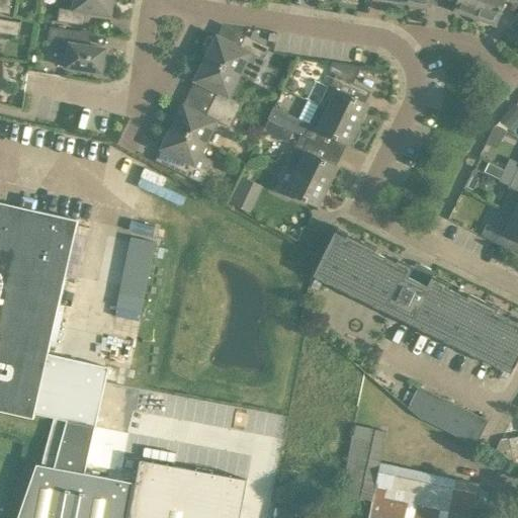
[(0,0),(0,13),(9,15),(11,0),(0,0)]
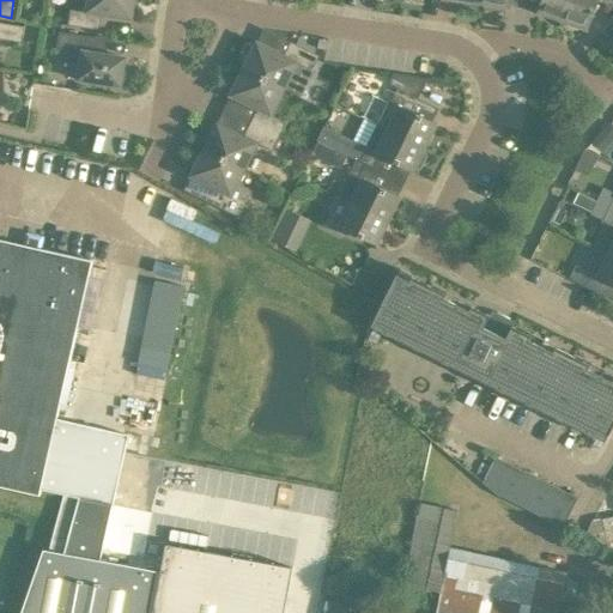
[(133,0),(87,0),(86,12),(70,10),(67,26),(99,31),(102,16),(131,20),(133,0)]
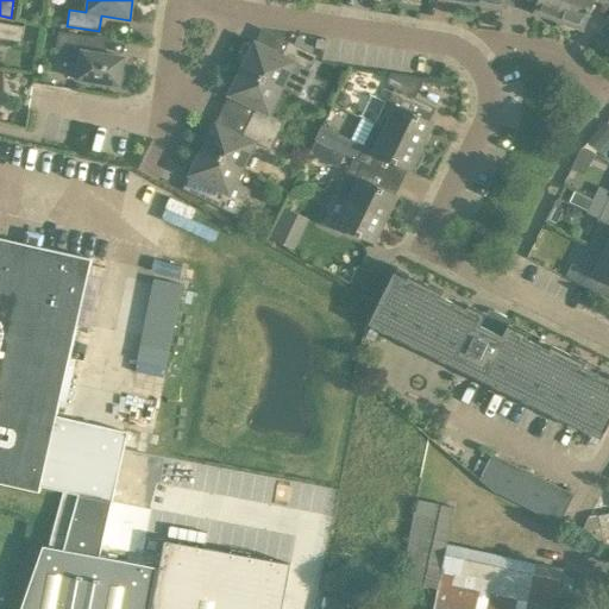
[(538,0),(534,13),(558,22),(566,0),(538,0)]
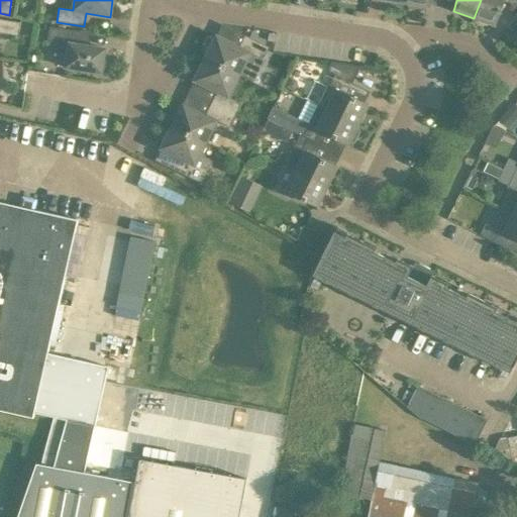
[(481,0),(474,18),(495,26),(504,0),(481,0)]
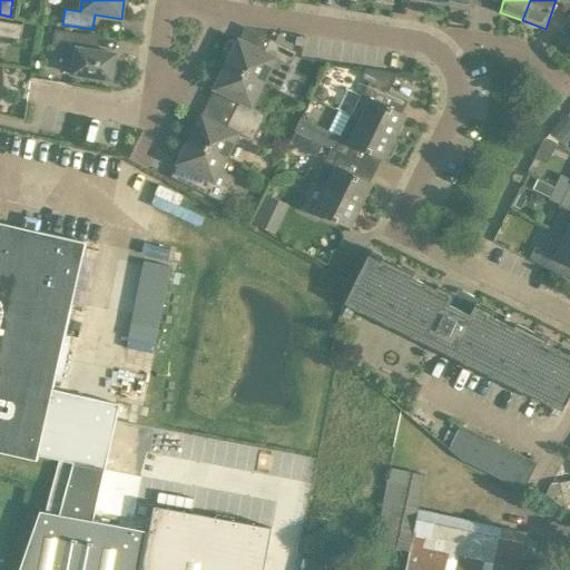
[(0,37),(20,40),(22,26),(0,21),(0,37)]
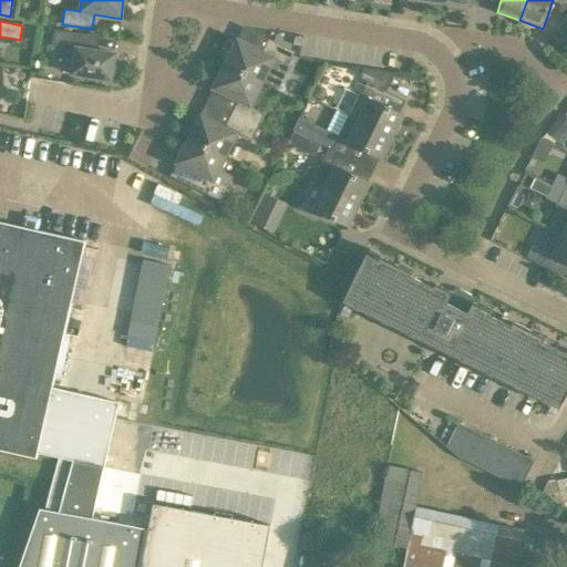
[(90,35),(63,31),(59,59),(74,61),(72,74),(111,81),(115,54),(88,50),(90,35)]
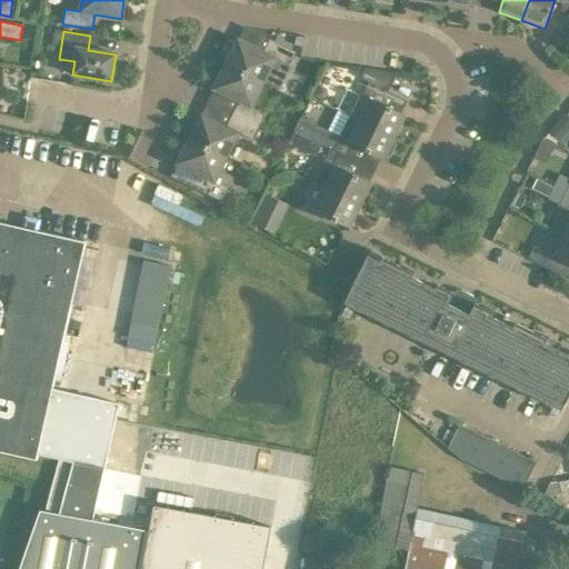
[(238,40),(226,65),(263,83),(276,59),(289,66),(296,52),(269,39),(262,52),(238,40)]
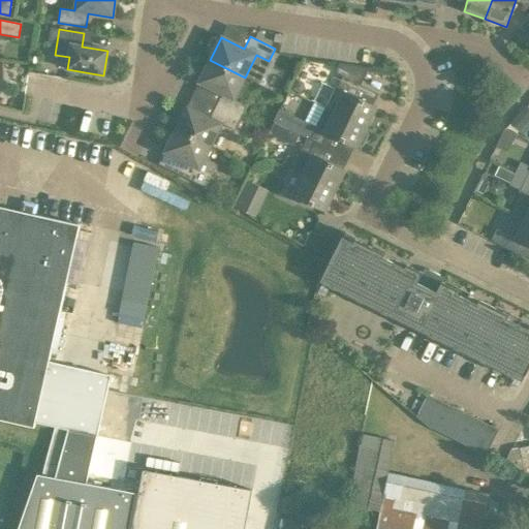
[(210,60),(199,83),(221,94),(216,106),(241,119),(247,106),(235,99),(245,78),(210,60)]
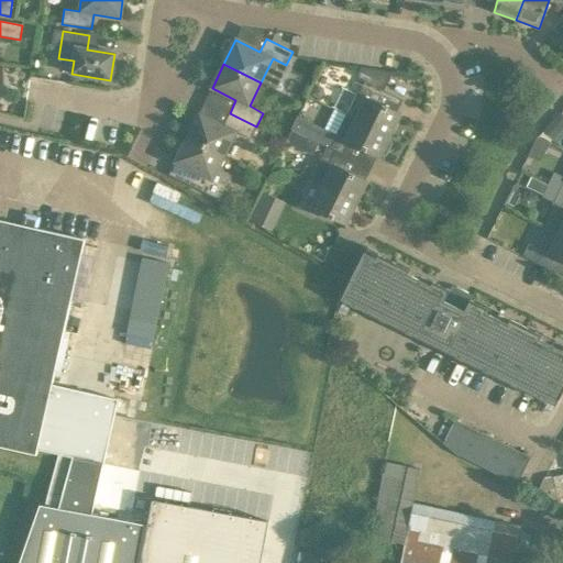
[(345,114),(390,136),(401,114),(377,103),(393,73),(361,68),(356,77),(364,80),(357,94),(356,92),(345,114)]
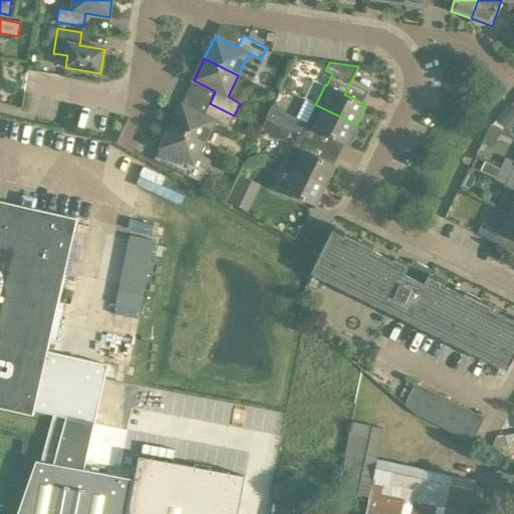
[(182,103),(171,126),(205,143),(216,120),(204,114),(182,103)]
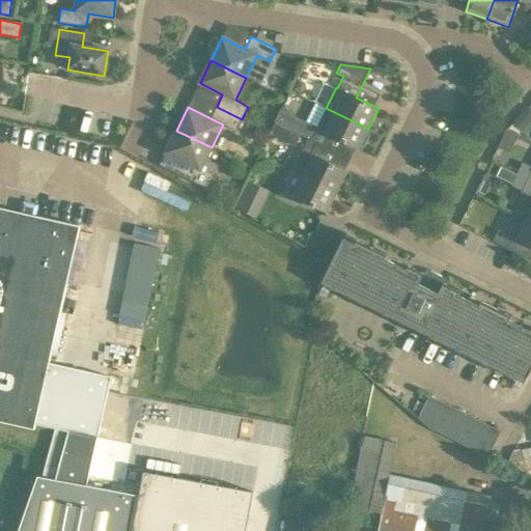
[(326,108),(317,127),(282,109),(275,122),(300,134),(308,139),(323,146),(329,135),(358,149),(360,146),(364,145),(369,135),(367,130),(368,129),(326,108)]
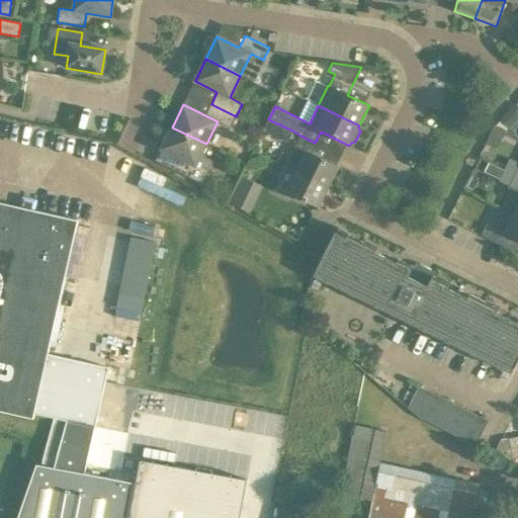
[(510,124),(517,117),(517,106),(505,117),(510,124)]
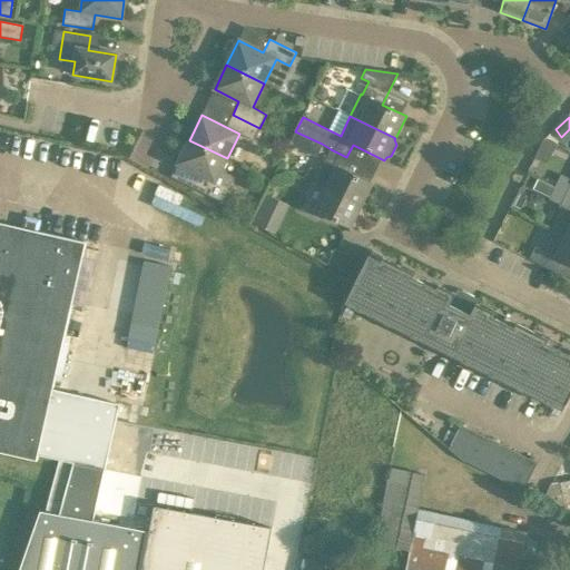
[(295,131),(295,130),(290,141),(316,155),(322,144),(295,131)]
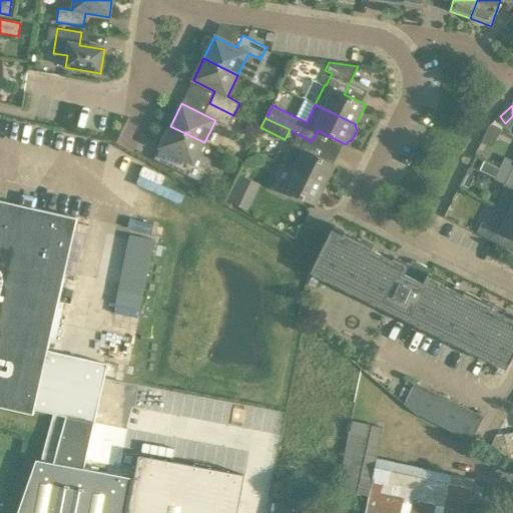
[(204,142),(170,126),(159,148),(181,158),(175,170),(200,182),(211,160),(198,154),(204,142)]
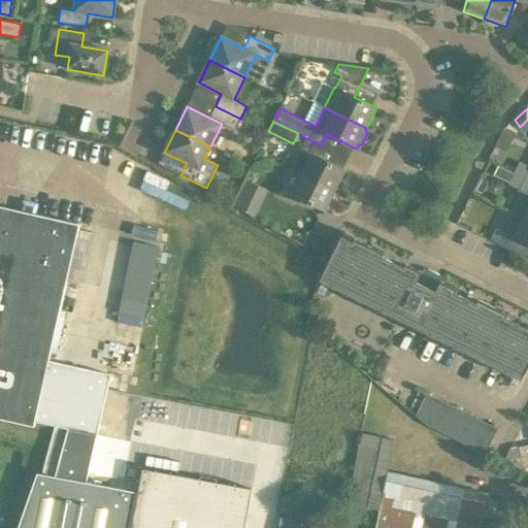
[(321,145),(306,138),(296,158),(306,163),(301,174),(335,191),(344,171),(316,156),(321,145)]
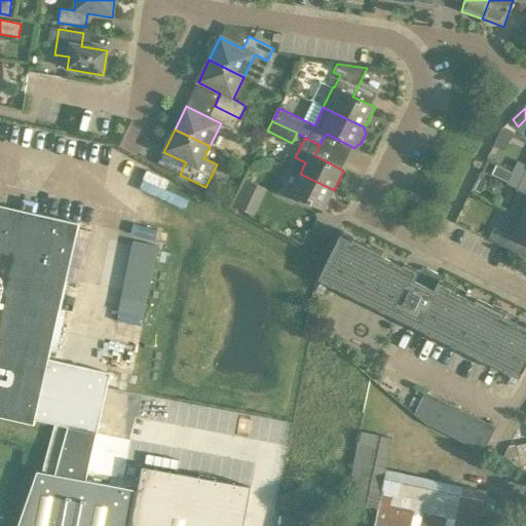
[(525,164),(518,161),(512,173),(525,179),(525,164)]
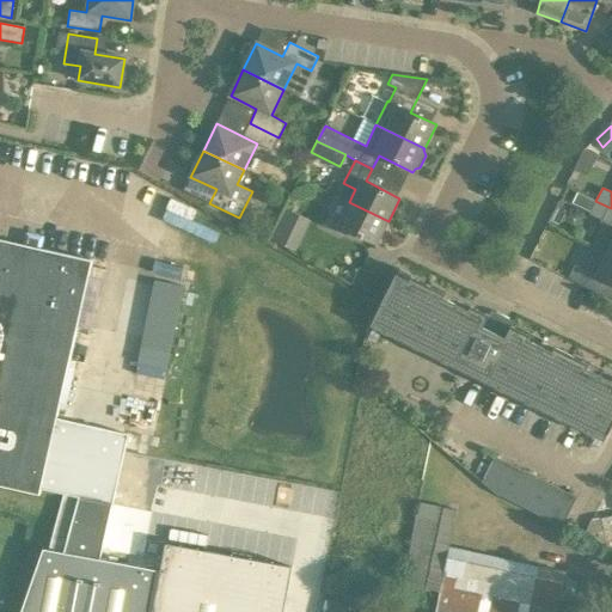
[(603,220),(591,244),(611,255),(611,208),(595,201),(589,214),(603,220)]
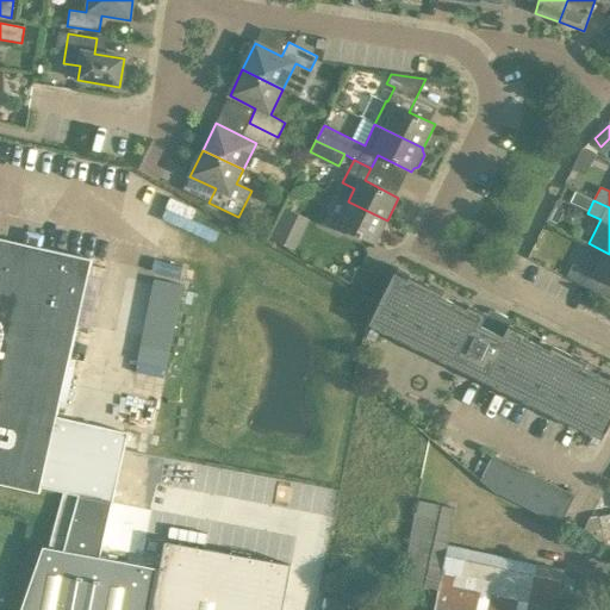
[(387,221),(348,201),(342,215),(329,209),(322,224),(335,231),(338,226),(375,244),(387,221)]
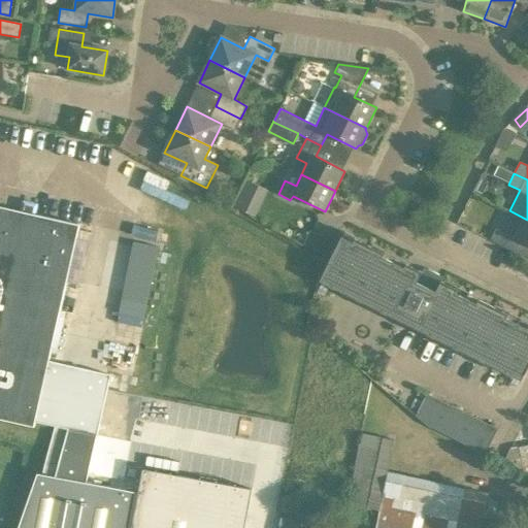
[(246,179),(233,206),(255,217),(267,191),(246,179)]
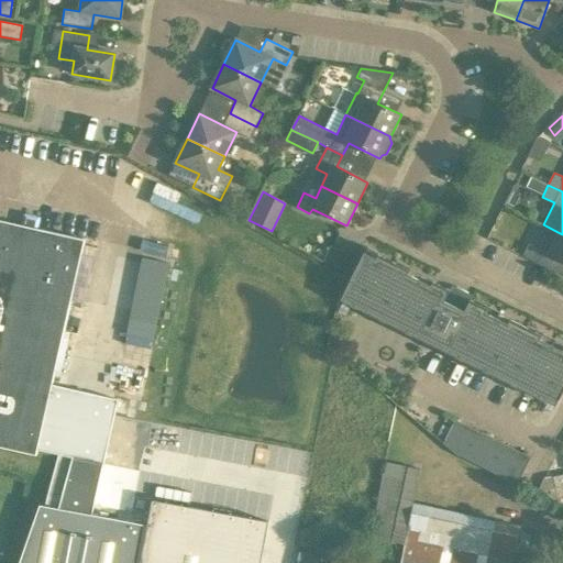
[(0,220),(0,448),(36,456),(37,451),(58,455),(51,486),(45,506),(92,515),(103,466),(116,412),(117,408),(118,399),(52,385),(72,301),(81,254),(85,240),(34,229),(36,221),(26,219),(24,227),(0,220)]
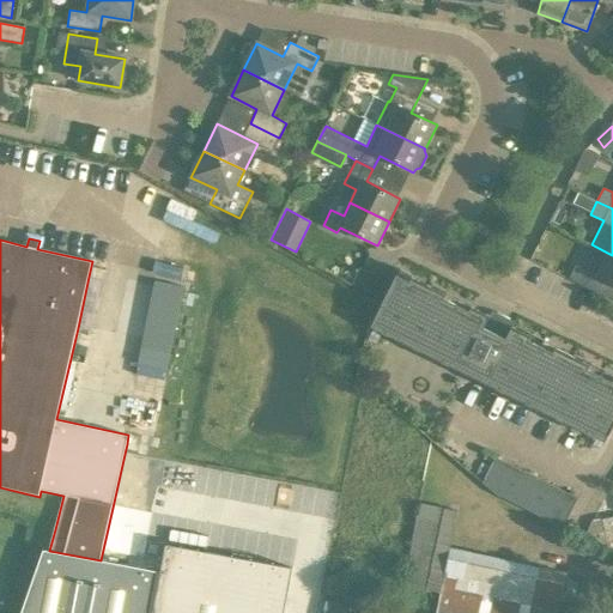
[(612,255),(592,244),(592,246),(608,254),(596,277),(612,284),(612,255)]
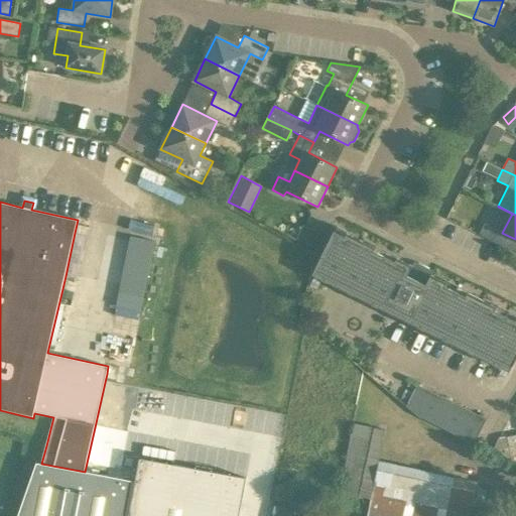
[(139,221),(136,235),(161,241),(164,227),(139,221)]
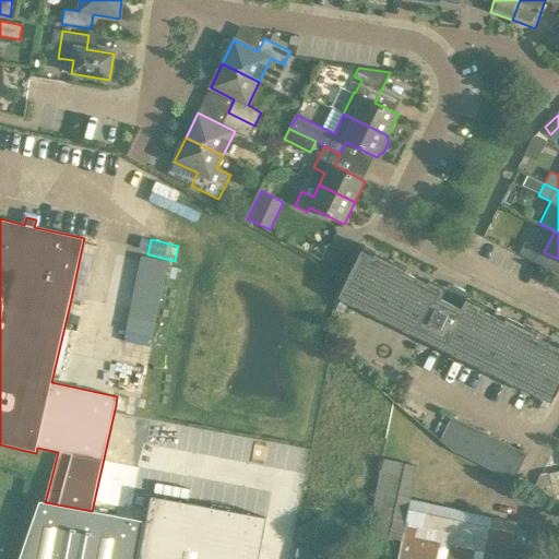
[(521,256),(534,262),(539,249),(526,244),(521,256)]
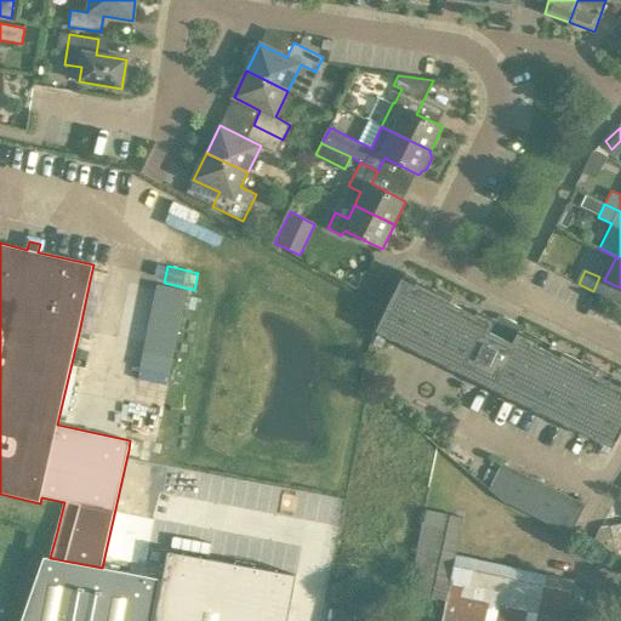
[(364,272),(357,288),(369,294),(377,278),(364,272)]
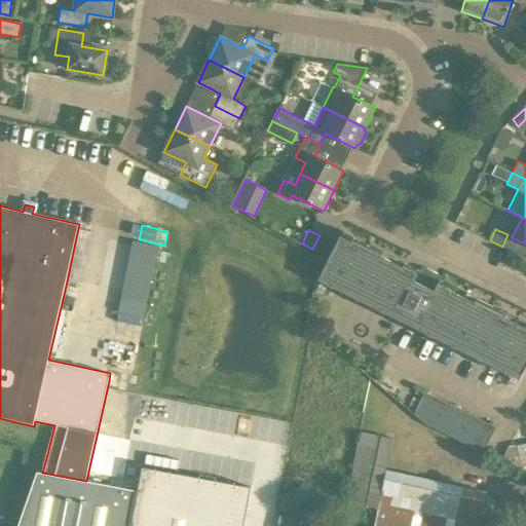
[(445,335),(471,347),(496,360),(523,373),(525,366),(525,327),(525,328),(515,323),(504,317),(506,313),(492,306),(477,299),(475,303),(464,297),(453,292),(455,288),(440,280),(439,282),(428,276),(419,272),(420,271),(405,263),(403,266),(381,256),(383,253),(368,246),(353,238),(351,241),(340,236),(322,274),(347,287),(373,300),(400,312),(404,305),(422,314),(419,323),(445,335)]
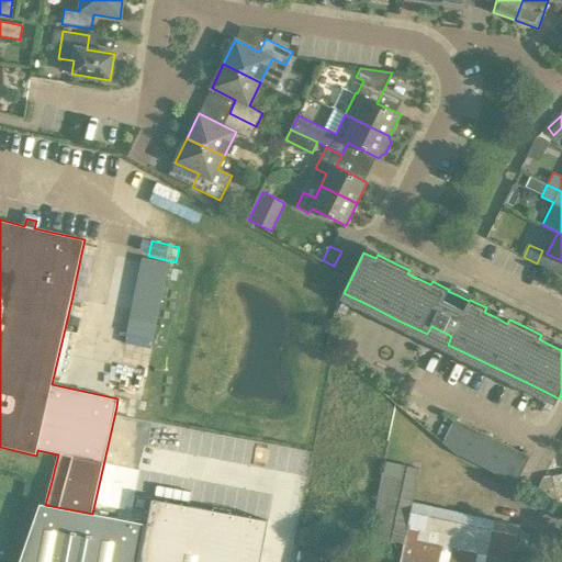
[(113,391),(142,397),(166,280),(137,274),(113,391)]
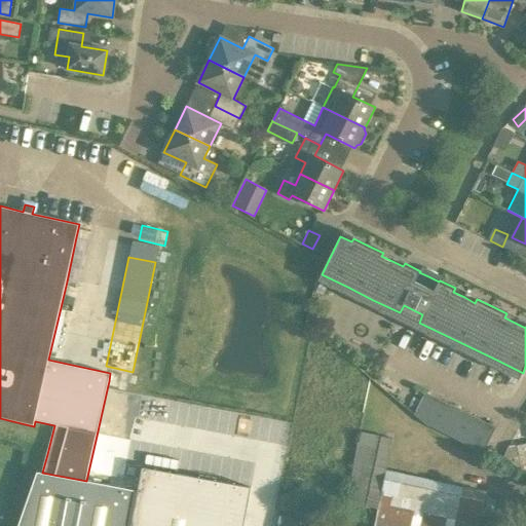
[(426,425),(483,453),(496,427),(425,392),(414,414),(426,425)]
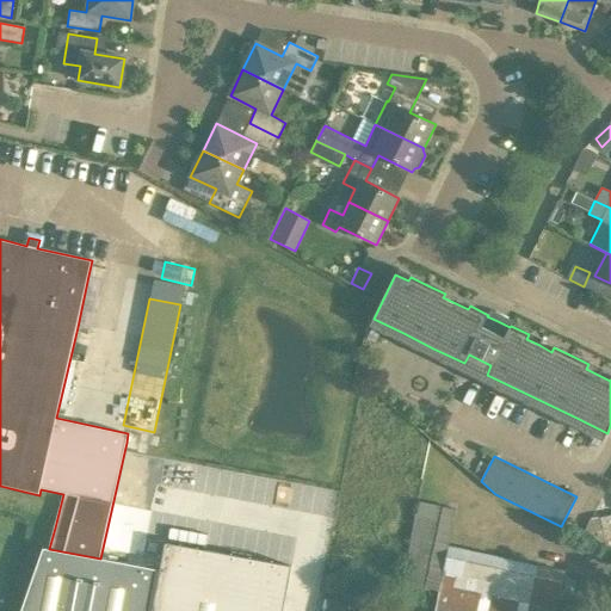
[(439,591),(434,610),(554,610),(563,573),(448,548),(455,511),(419,504),(401,585),(439,591)]
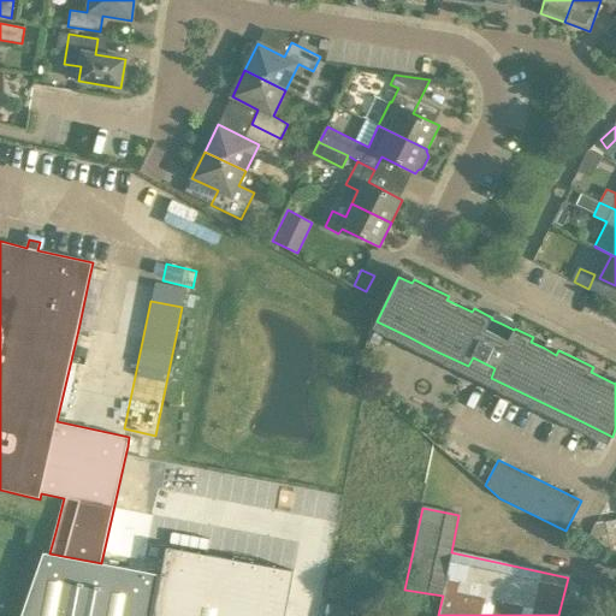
[(615,546),(615,519),(604,522),(609,548),(615,546)]
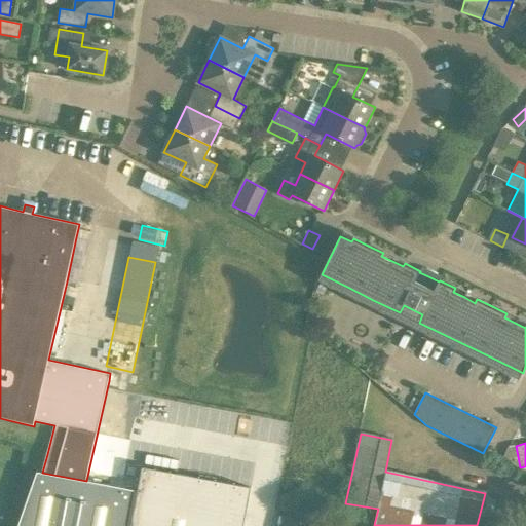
[(142,467),(129,525),(242,525),(251,487),(142,467)]
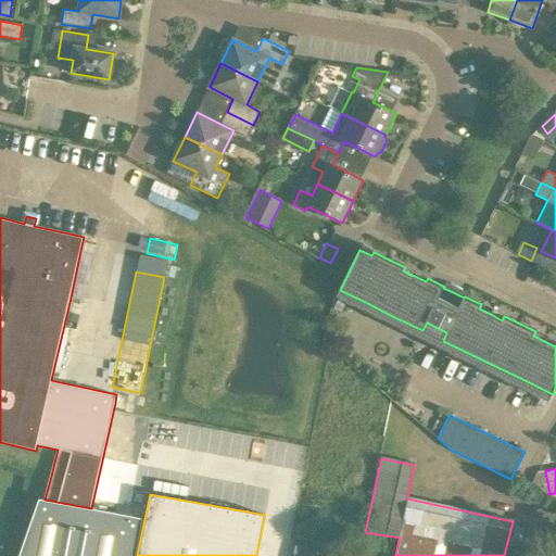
[(17,555),(136,555),(142,519),(143,518),(91,508),(45,500),(38,498),(17,555)]
